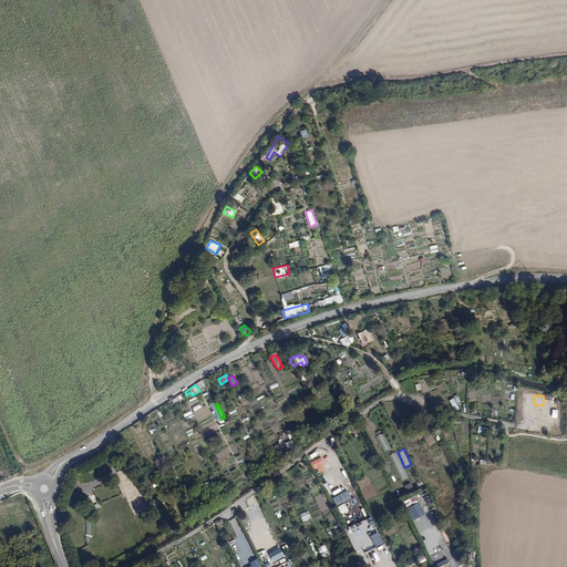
[(395,453),(390,455),(402,481),(408,477),(395,453)]
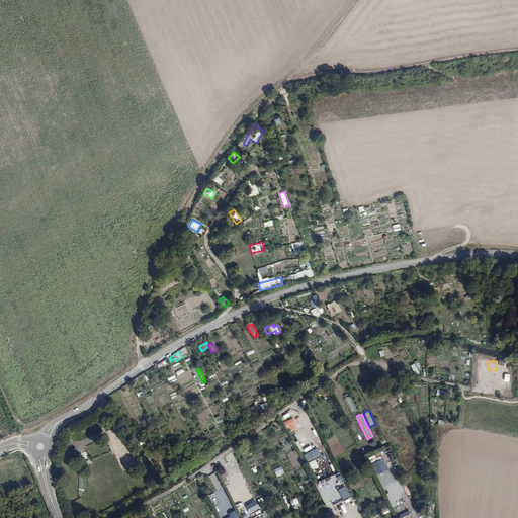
[(293,418),(284,422),(287,429),(289,428),(291,431),(296,428),(294,424),(295,423),(293,418)]
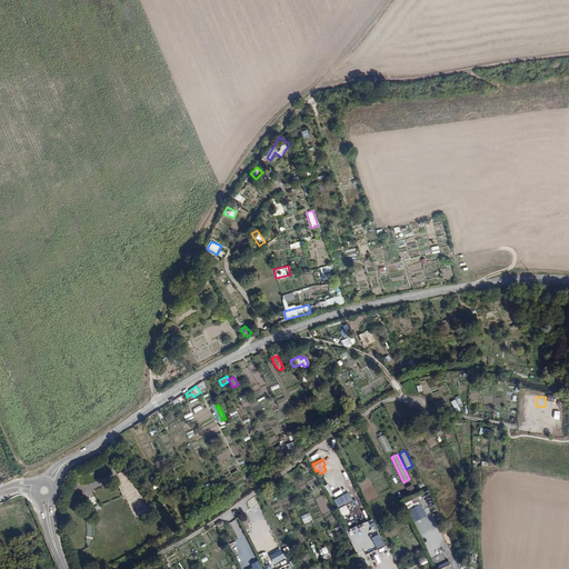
[(129,469),(118,473),(126,491),(129,490),(130,493),(127,496),(129,500),(139,496),(129,469)]
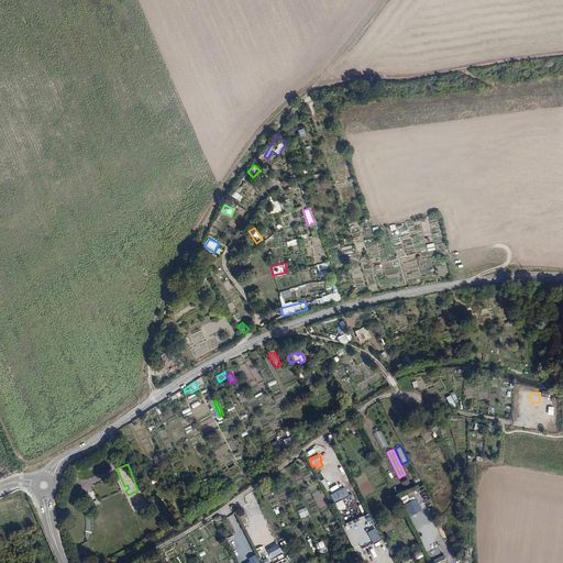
[(321,483),(327,479),(322,471),(316,474),(321,483)]
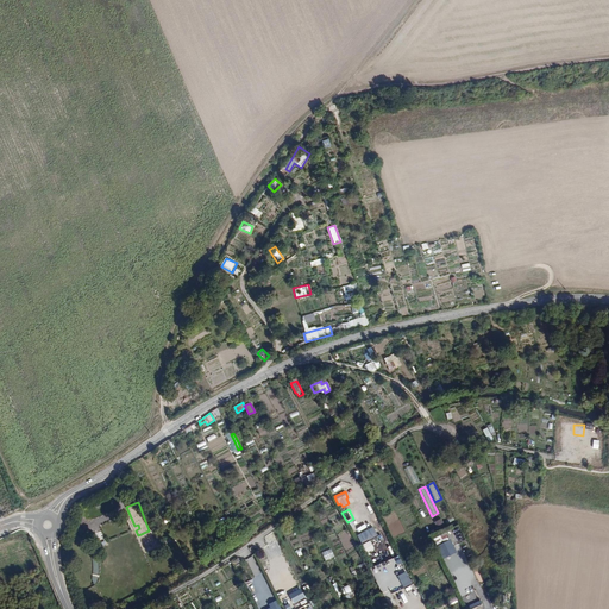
[(159,513),(164,521),(170,519),(165,510),(159,513)]
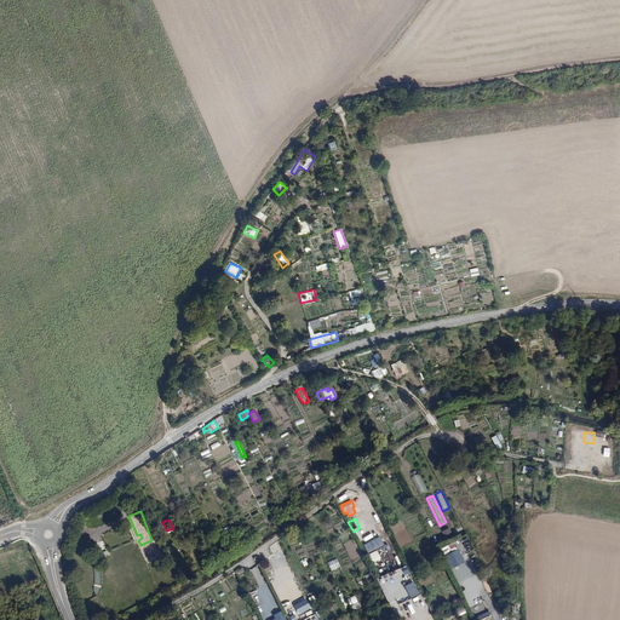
[(448,528),(442,532),(446,540),(453,537),(448,528)]
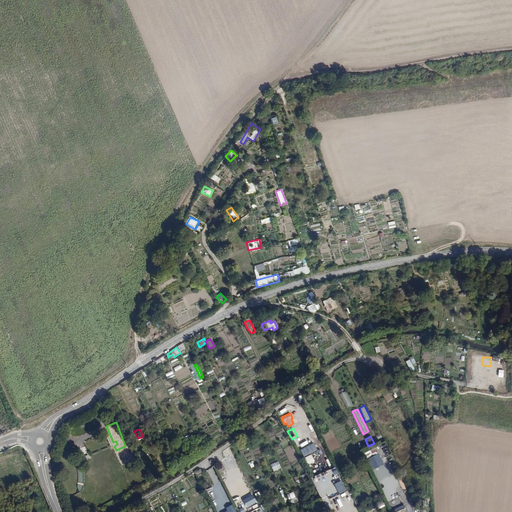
[(311,446),(305,449),(308,455),(314,452),(311,446)]
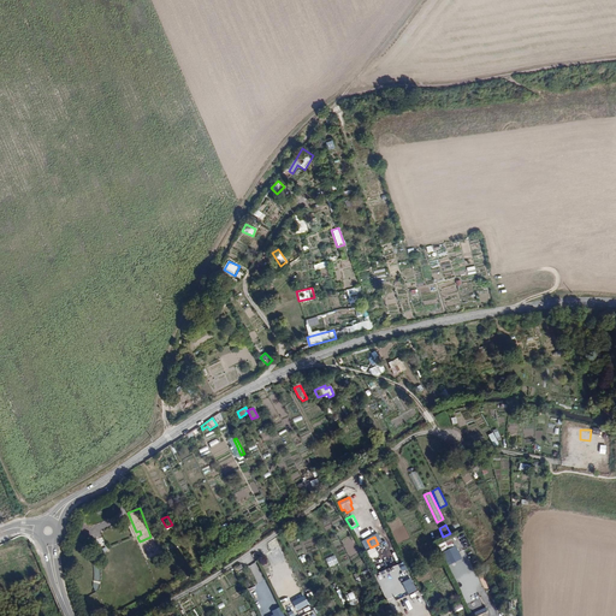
[(295,550),(301,548),(297,540),(291,543),(295,550)]
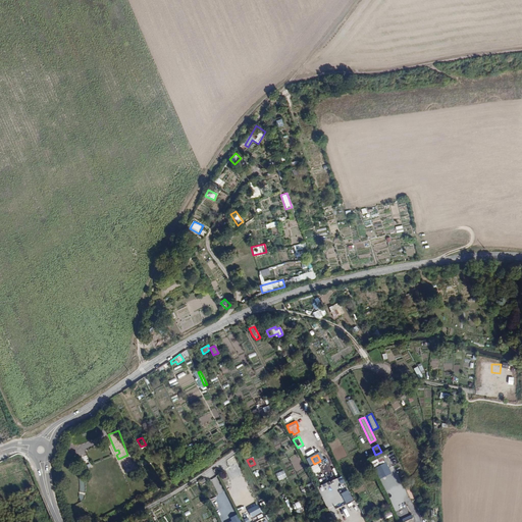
[(372,468),(383,463),(380,458),(370,463),(372,468)]
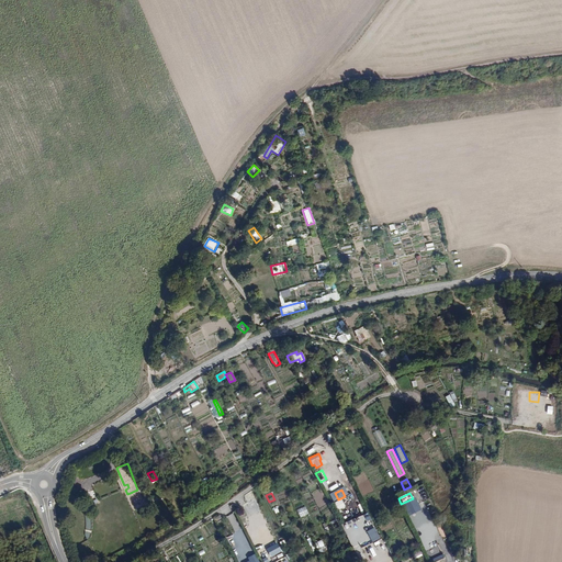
[(416,497),(403,504),(409,516),(423,509),(416,497)]
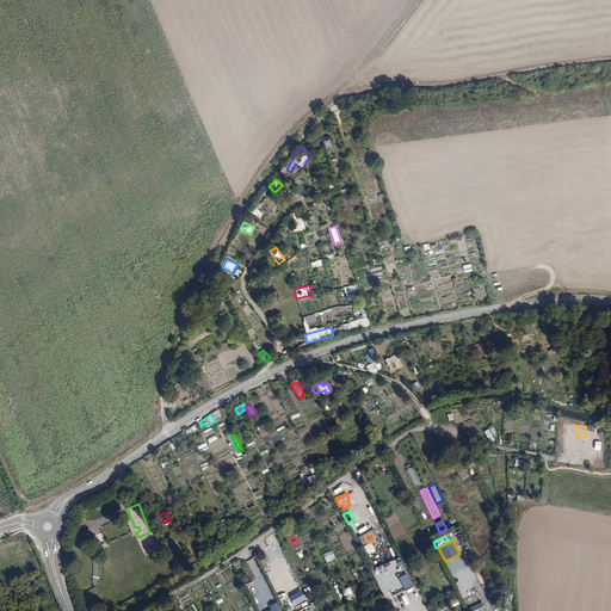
[(370,543),(362,547),(365,555),(374,551),(370,543)]
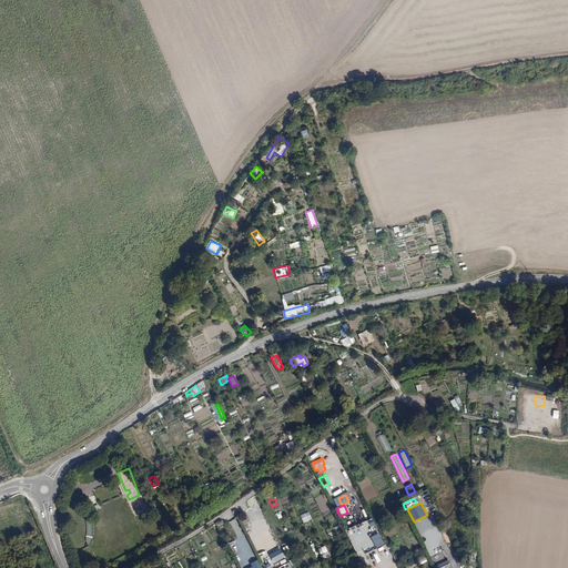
[(436,523),(442,520),(434,505),(428,507),(436,523)]
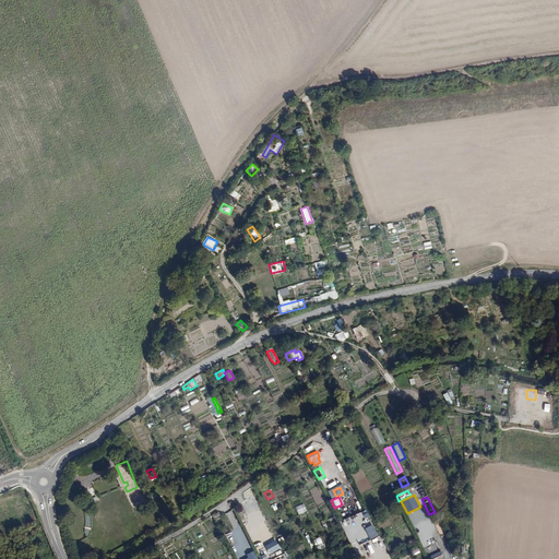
[(295,508),(298,515),(307,512),(304,504),(295,508)]
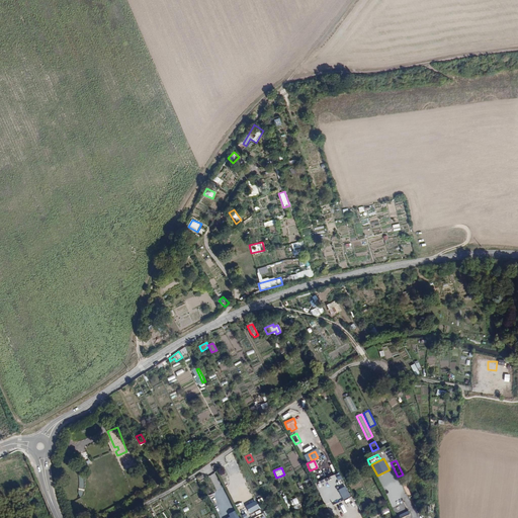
[(345,486),(338,490),(344,500),(351,497),(345,486)]
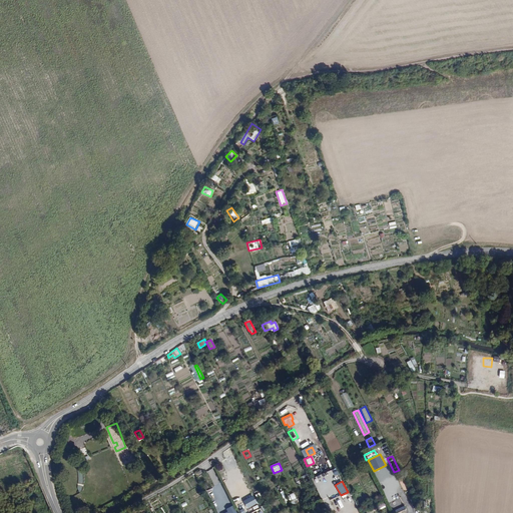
[(229,489),(233,495),(239,492),(235,485),(229,489)]
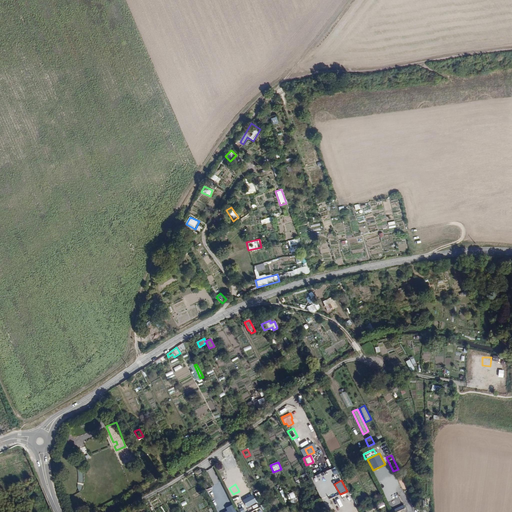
[(293,492),(287,495),(289,500),(295,497),(293,492)]
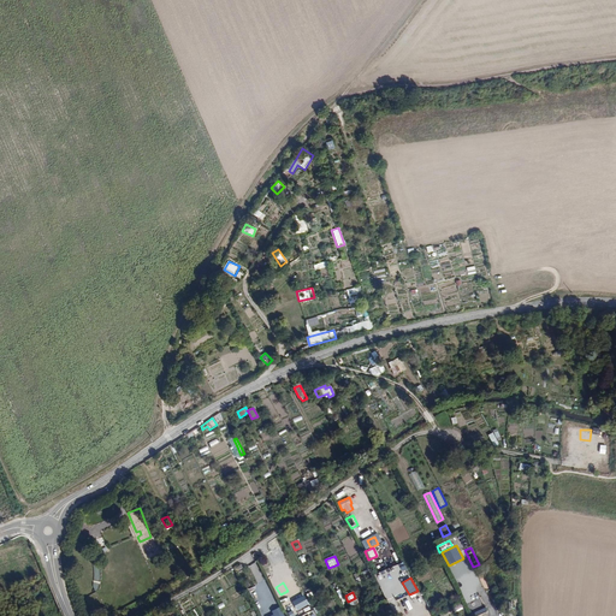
[(304,596),(292,602),(297,611),(309,605),(304,596)]
